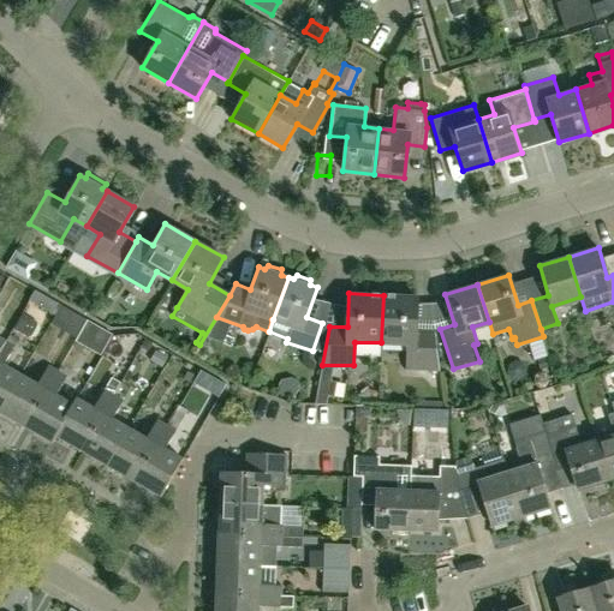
[(440,369),(435,330),(416,329),(417,297),(383,295),(381,342),(407,343),(407,367),(440,369)]
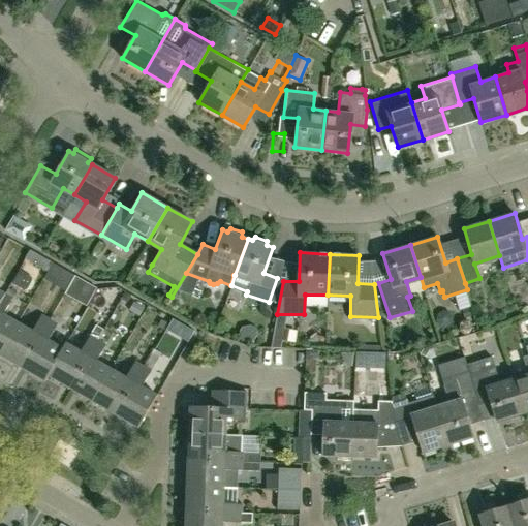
[(0,349),(17,321),(2,314),(11,298),(2,292),(0,297),(0,349)]
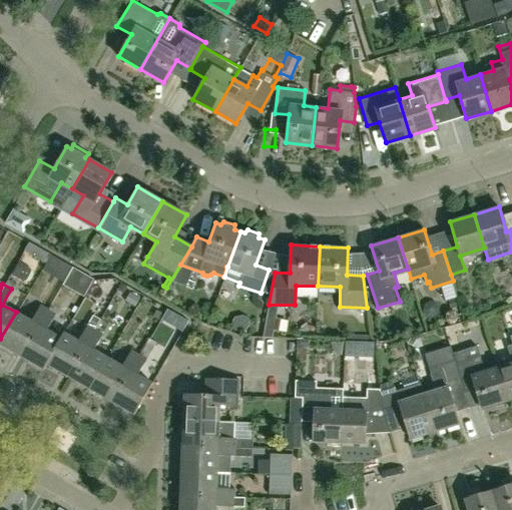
[(0,344),(20,356),(47,309),(39,305),(30,321),(16,312),(0,339),(0,344)]
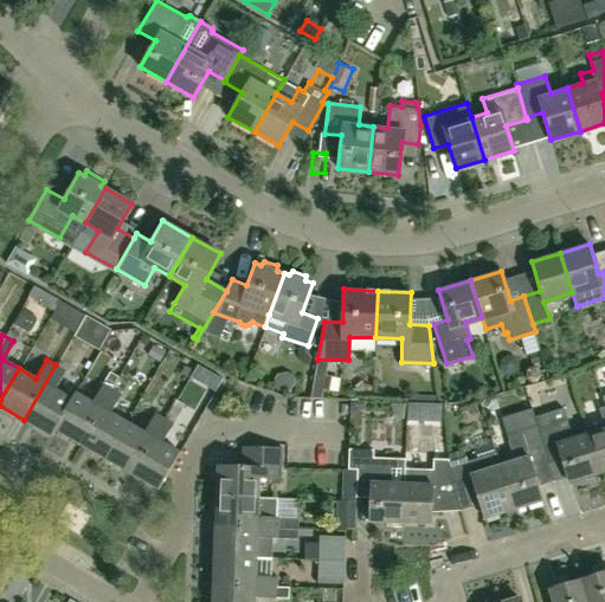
[(55,429),(71,397),(55,389),(65,370),(56,364),(24,420),(51,435),(55,429)]
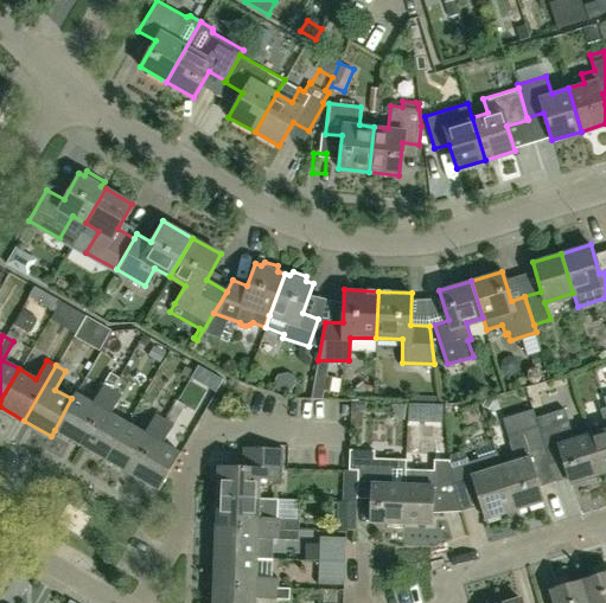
[(80,444),(112,390),(102,384),(91,402),(75,392),(71,398),(55,430),(80,444)]
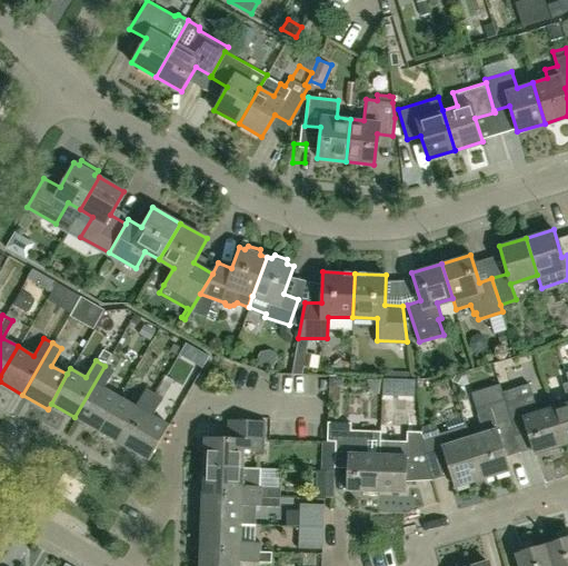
[(99,430),(119,396),(103,387),(113,370),(105,366),(75,417),(99,430)]
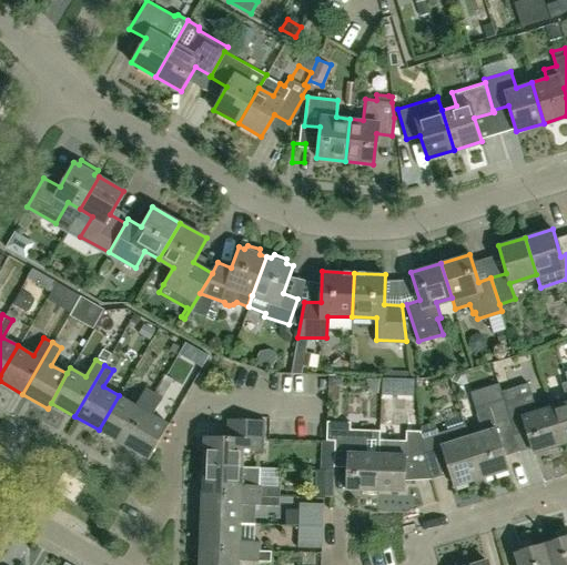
[(566,369),(564,371),(566,379),(566,380),(562,382),(566,401),(552,406),(563,442),(566,440),(566,369)]
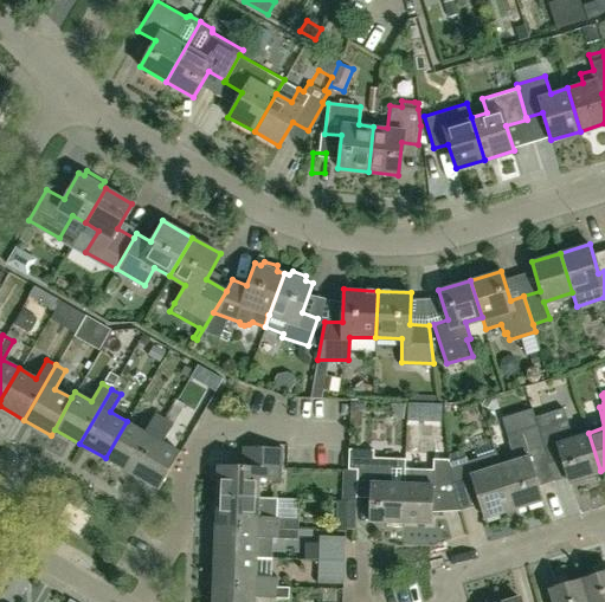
[(161,441),(172,424),(185,402),(177,397),(163,419),(132,473),(159,489),(179,452),(161,441)]
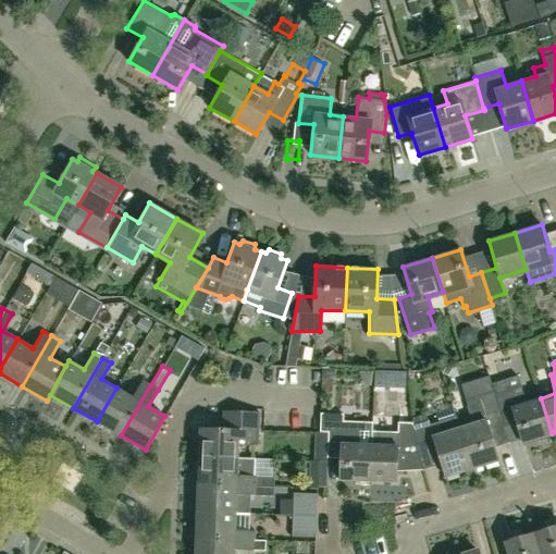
[(552,433),(541,398),(527,403),(518,373),(491,381),(493,390),(504,425),(517,421),(523,442),(552,433)]
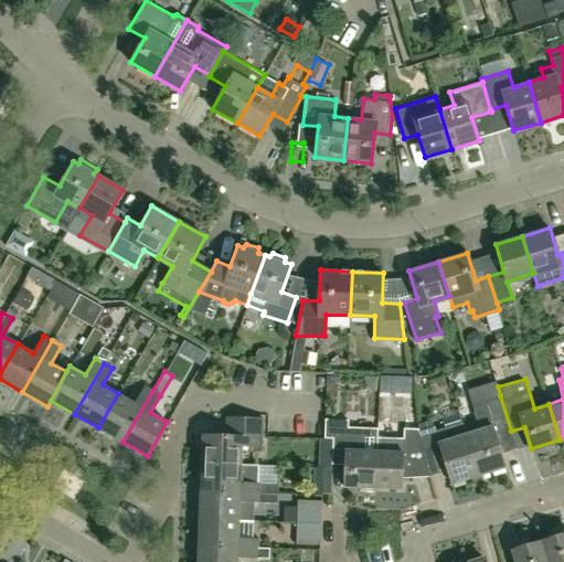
[(123,442),(152,391),(144,385),(134,402),(118,393),(98,427),(123,442)]
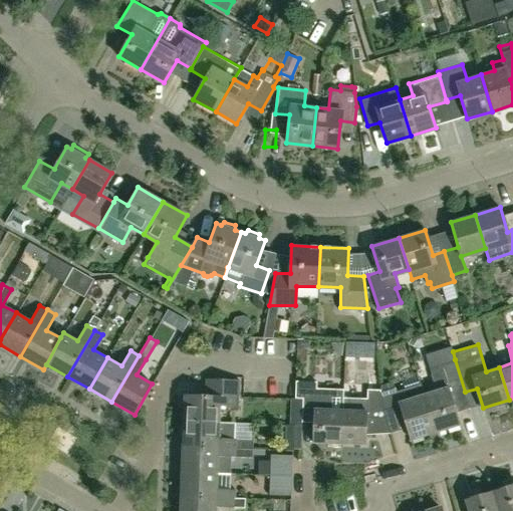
[(466,395),(465,392),(455,359),(430,367),(436,391),(424,395),(435,431),(460,423),(452,400),(466,395)]
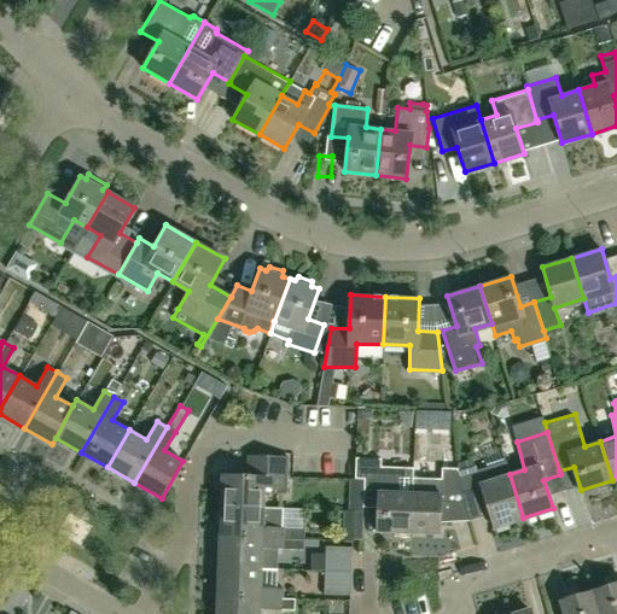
[(222,473),(221,504),(263,507),(265,486),(286,487),(287,456),(248,455),(248,474),(222,473)]
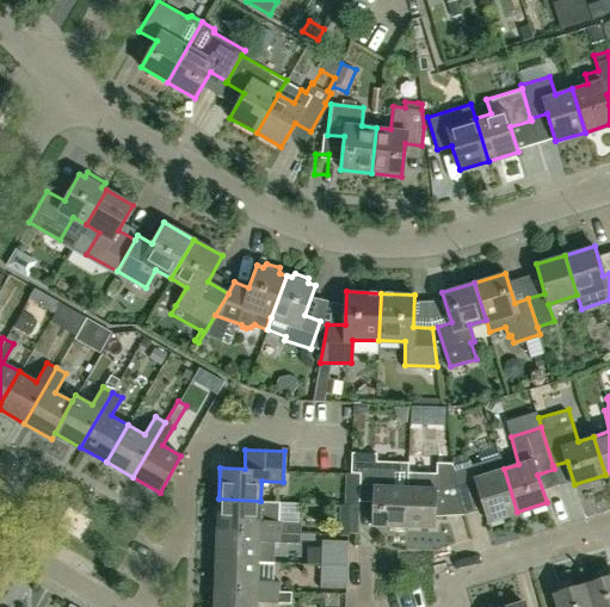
[(406,526),(408,471),(407,471),(408,464),(374,463),(375,453),(351,452),(351,474),(359,474),(358,500),(373,501),(371,525),(406,526)]
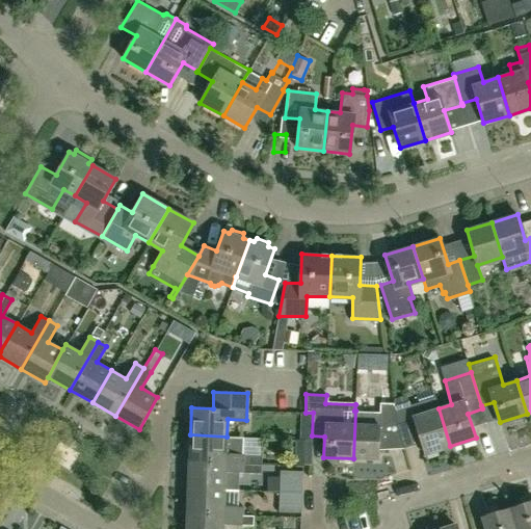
[(439,408),(435,397),(409,405),(408,400),(394,403),(396,423),(399,431),(401,438),(418,432),(424,454),(450,446),(439,408)]
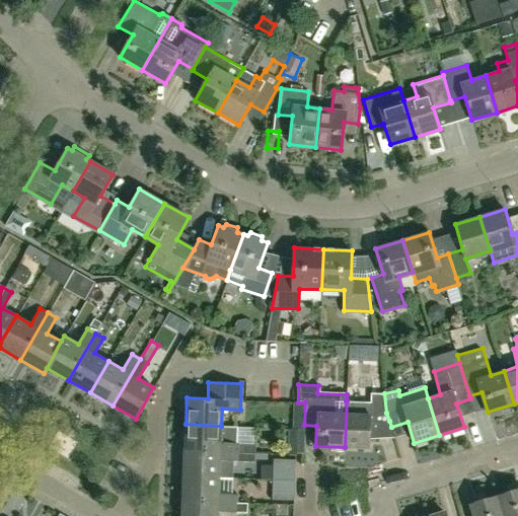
[(384,393),(384,391),(371,391),(370,401),(347,400),(345,447),(369,448),(370,421),(389,421),(386,413),(384,393)]
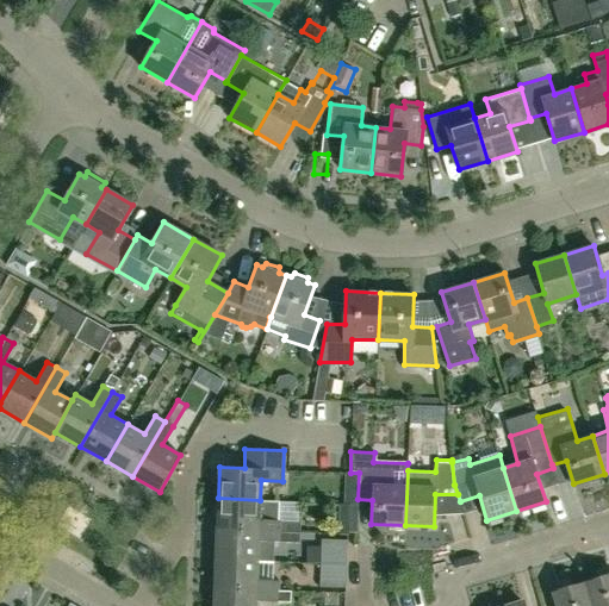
[(279,503),(260,501),(260,500),(218,498),(217,528),(299,531),(299,519),(278,519),(279,503)]
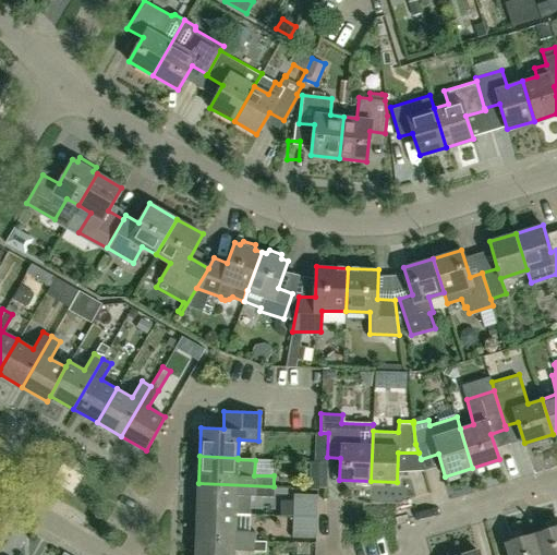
[(237,497),(251,498),(251,495),(256,495),(256,494),(274,494),(274,486),(198,483),(197,510),(235,513),(237,497)]
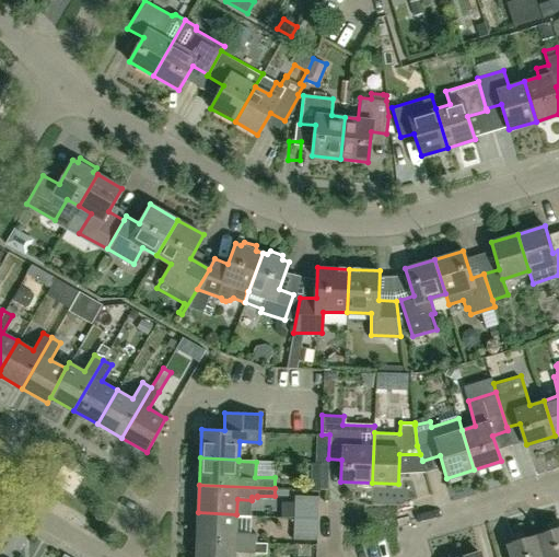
[(294,495),(293,517),(318,518),(318,496),(294,495)]
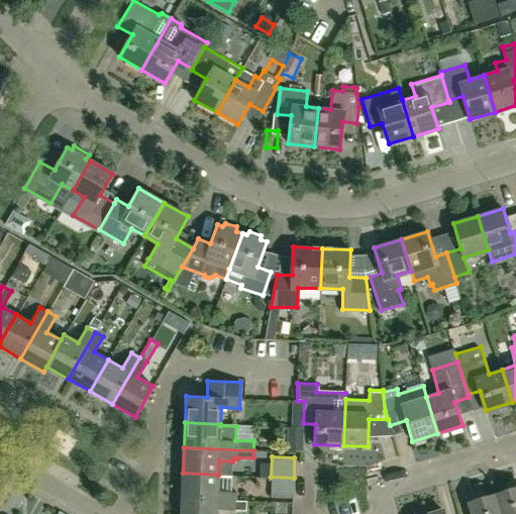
[(261,491),(264,475),(233,468),(230,484),(261,491)]
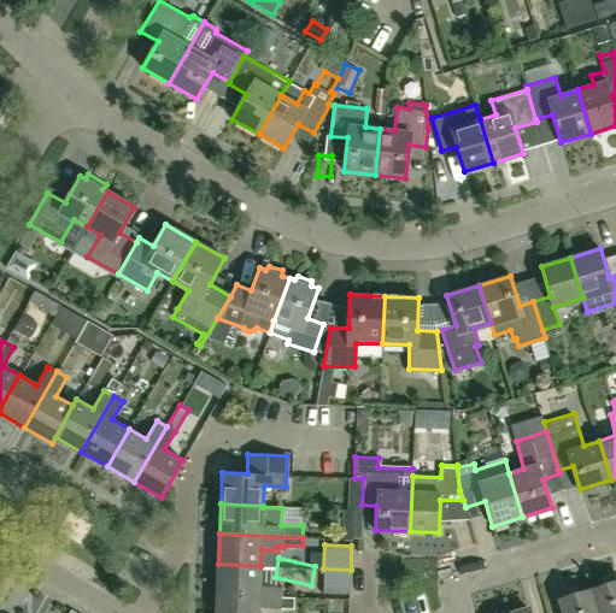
[(260,585),(260,566),(218,564),(217,595),(281,597),(282,587),(260,585)]
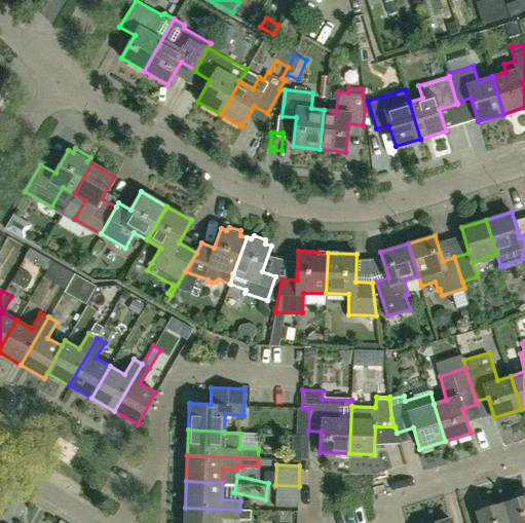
[(298,506),(299,486),(275,485),(274,505),(298,506)]
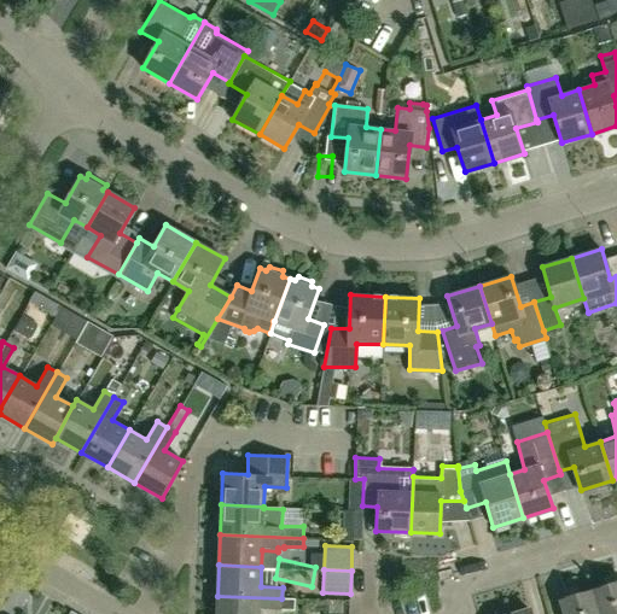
[(616,613),(616,582),(591,590),(598,613),(616,613)]
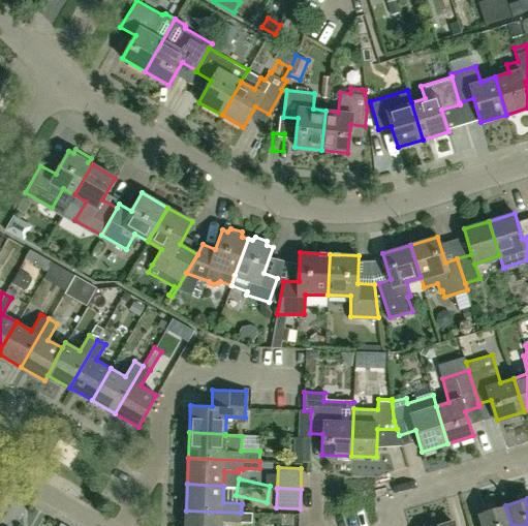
[(511,525),(505,505),(478,514),(482,525),(511,525)]
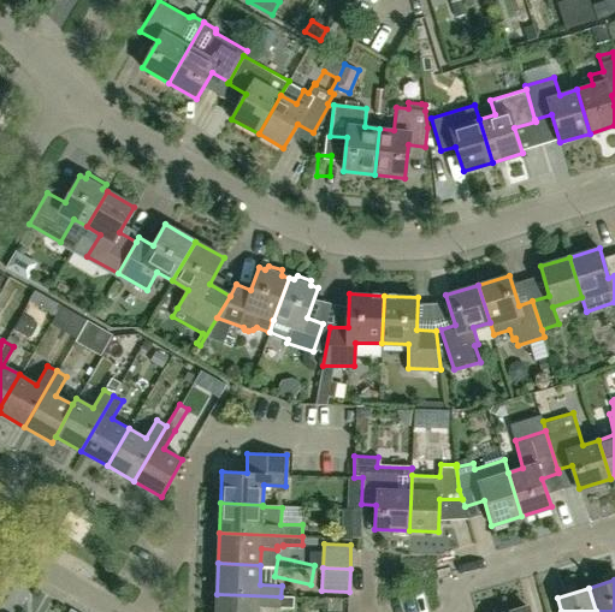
[(258,611),(259,606),(293,607),(294,596),(281,596),(217,594),(216,611),(258,611)]
